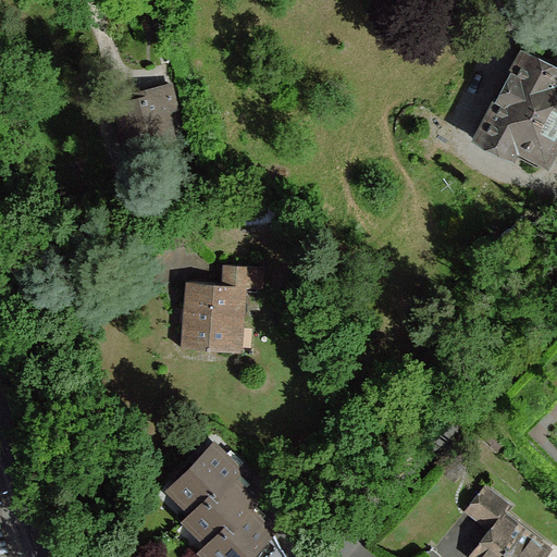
[(554,63),(532,51),(485,136),(511,150),(517,139),(546,155),(556,133),(556,74),(551,71),(554,63)]
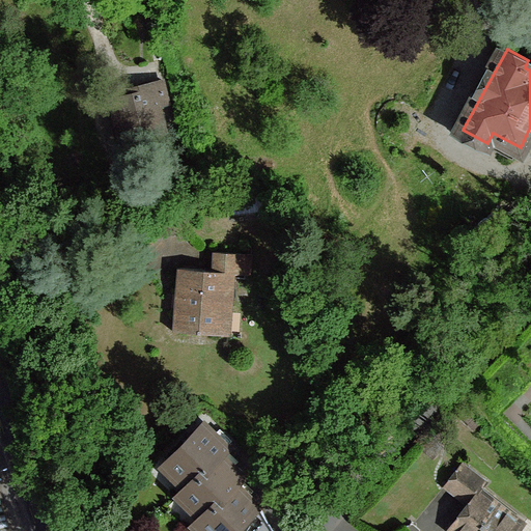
[(170,102),(164,81),(135,87),(137,93),(113,100),(123,143),(166,131),(161,106),(170,102)]
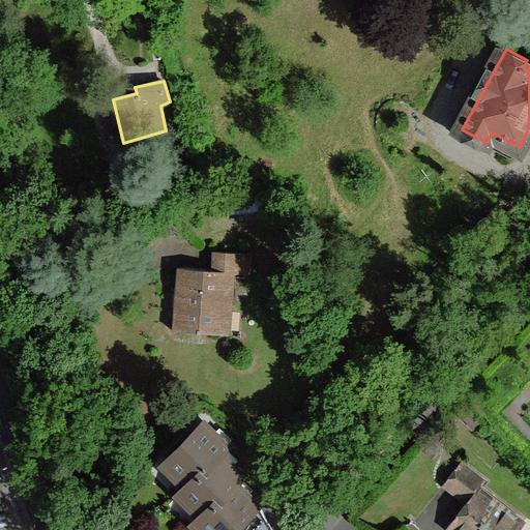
[(255,255),(212,251),(210,271),(236,273),(253,274),(255,255)]
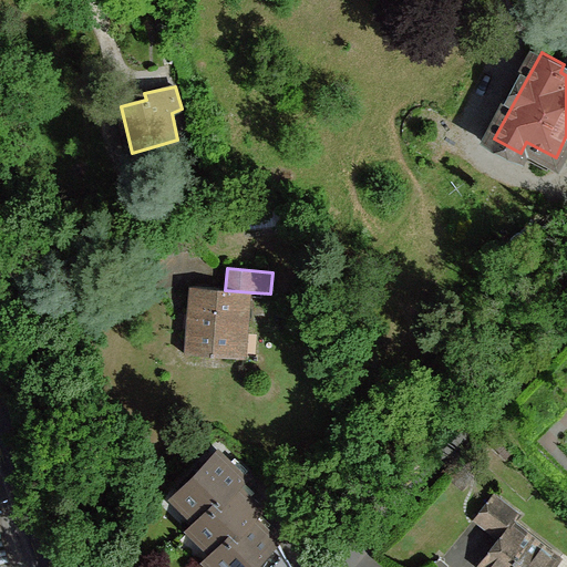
[(225,290),(185,287),(179,356),(246,361),(253,292),(225,290)]
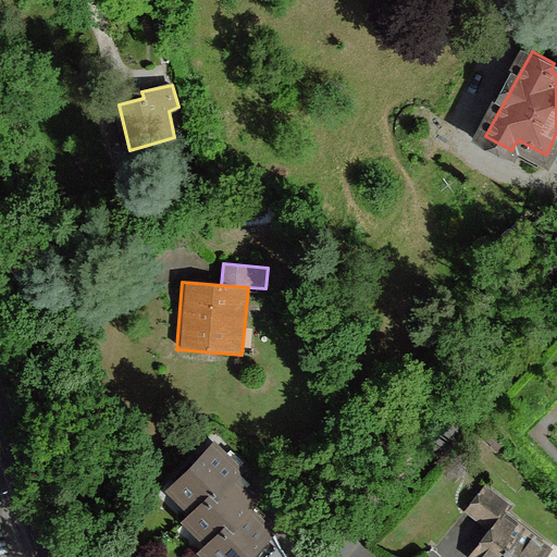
[(217,441),(169,490),(190,515),(214,494),(222,502),(238,482),(245,474),(217,441)]
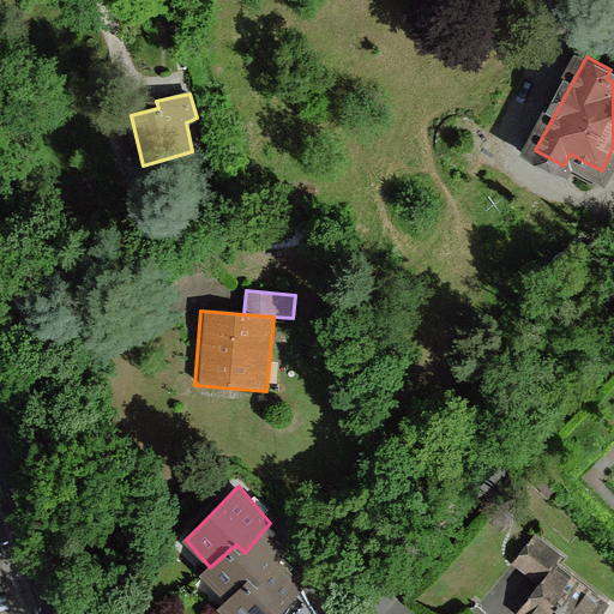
[(210,567),(200,576),(206,583),(227,603),(251,581),(262,589),(286,563),(288,557),(263,531),(245,553),(236,545),(210,567)]
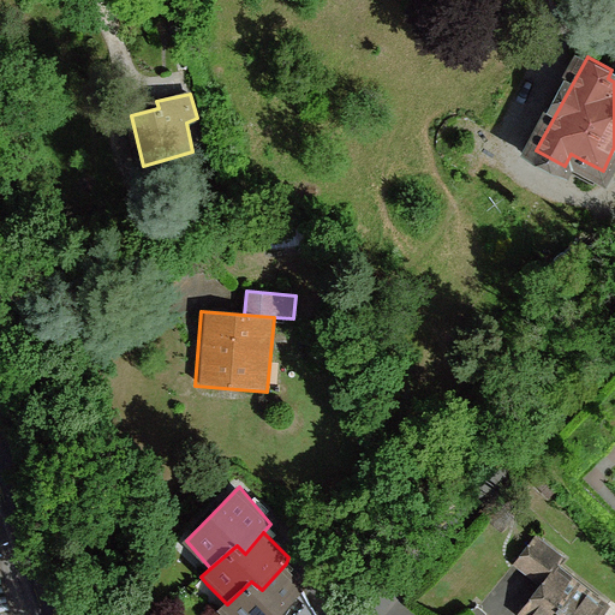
[(544,585),(555,571),(565,559),(536,537),(517,563),(544,585)]
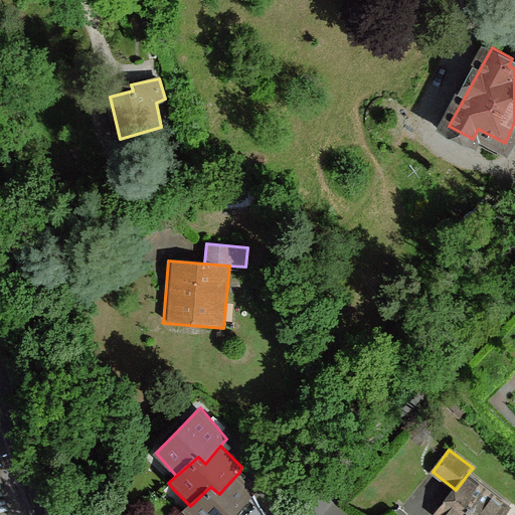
[(237,514),(260,493),(239,472),(219,494),(210,487),(190,506),(173,489),(167,495),(187,514),(237,514)]
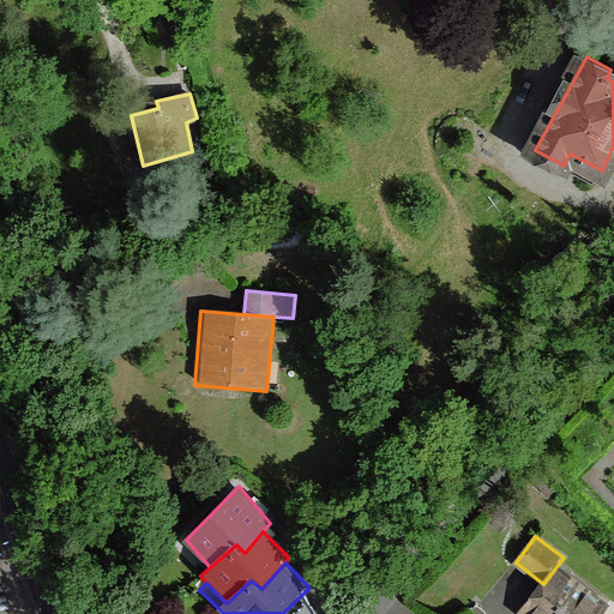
[(543,584),(523,608),(530,613),(601,613),(606,609),(554,570),(543,584)]
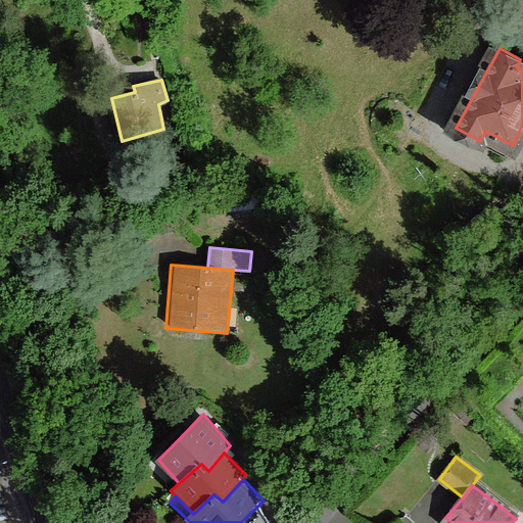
All buildings are outlined.
